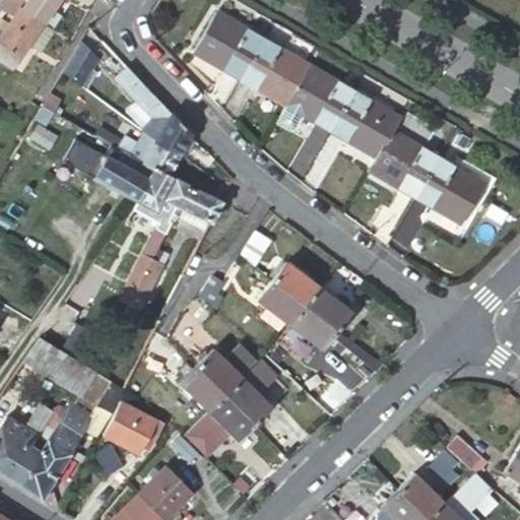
[(0,60),(12,68),(42,22),(20,8),(26,0),(0,0),(0,1),(15,11),(0,34),(0,45),(5,49),(0,56),(0,60)]
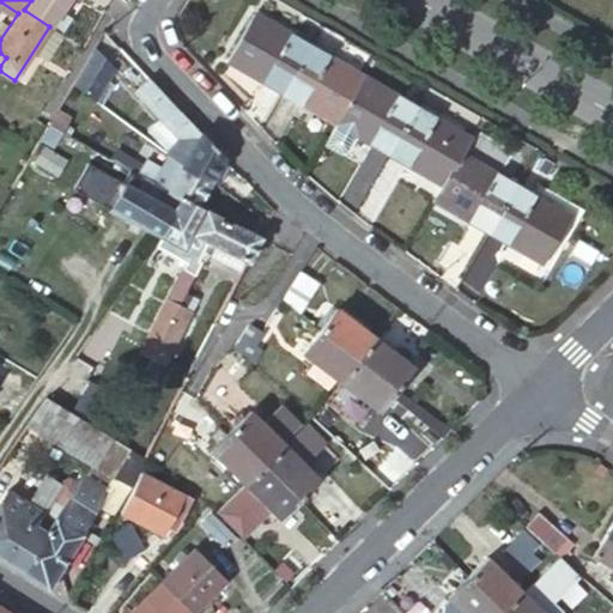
[(31,0),(24,10),(49,26),(67,0),(31,0)]
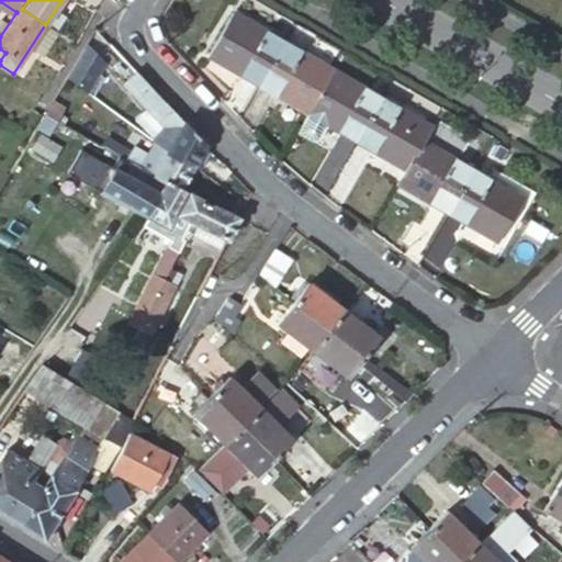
[(258,85),(283,42),(233,13),(208,56),(258,85)]
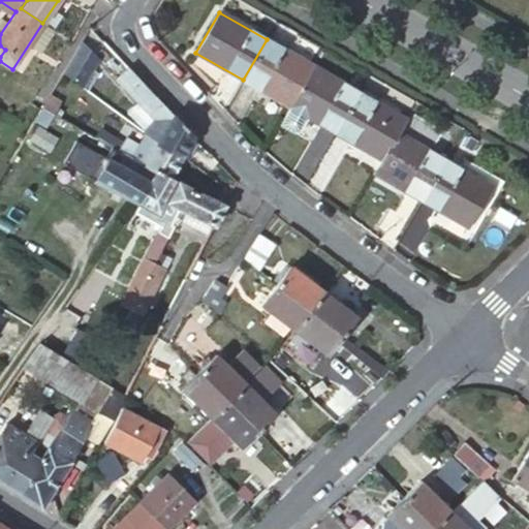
[(312,66),(267,39),(243,80),(288,105),(312,66)]
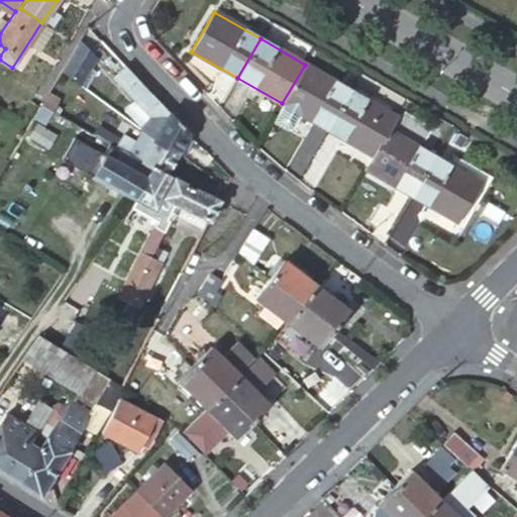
[(89,58),(77,45),(61,72),(74,81),(89,58)]
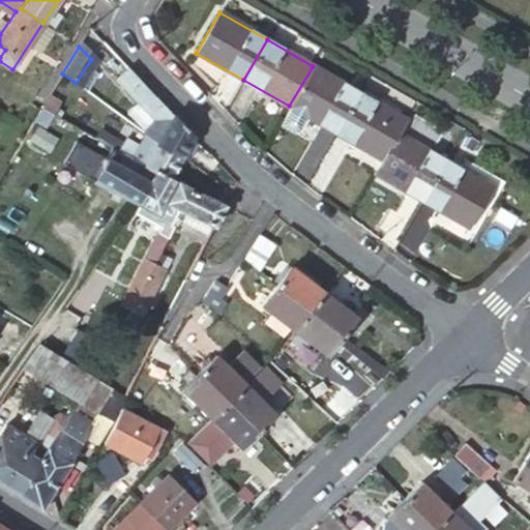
[(359,92),(313,66),(289,106),(336,133),(359,92)]
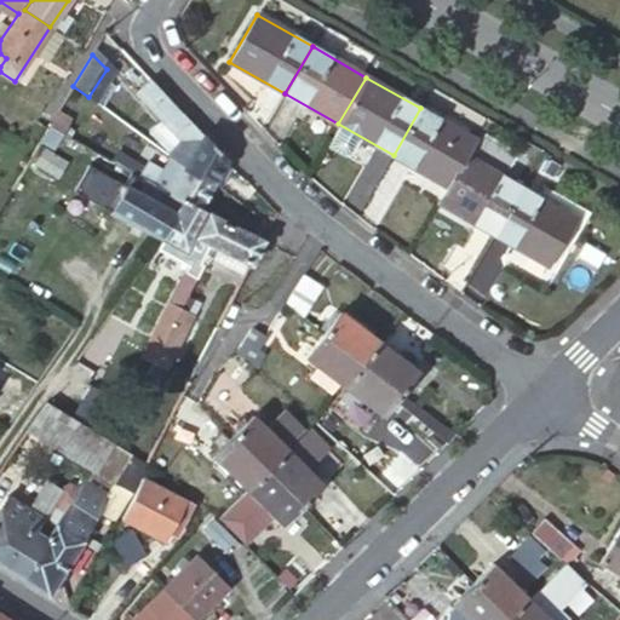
[(170,99),(150,79),(136,92),(179,138),(168,156),(212,183),(225,159),(170,99)]
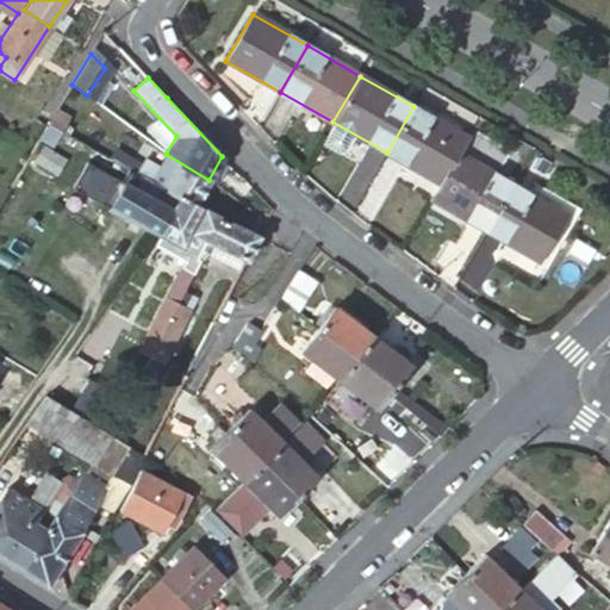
[(414,106),(387,153),(440,182),(459,151),(467,136),(414,106)]
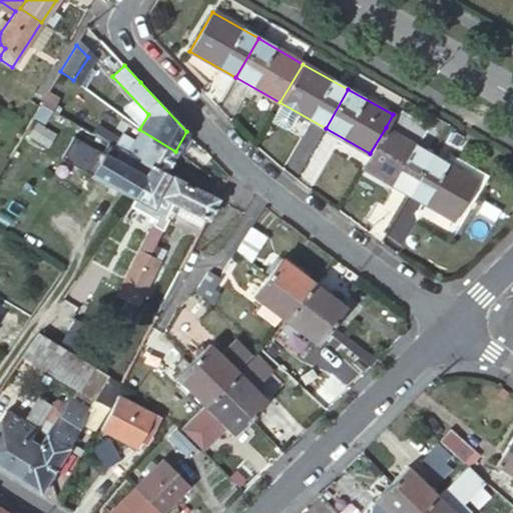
[(47,93),(40,103),(52,110),(59,99),(47,93)]
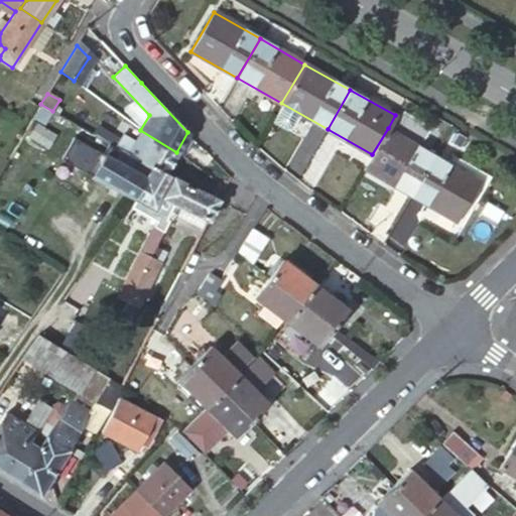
[(372,154),(365,168),(411,195),(433,154),(388,128),(372,154)]
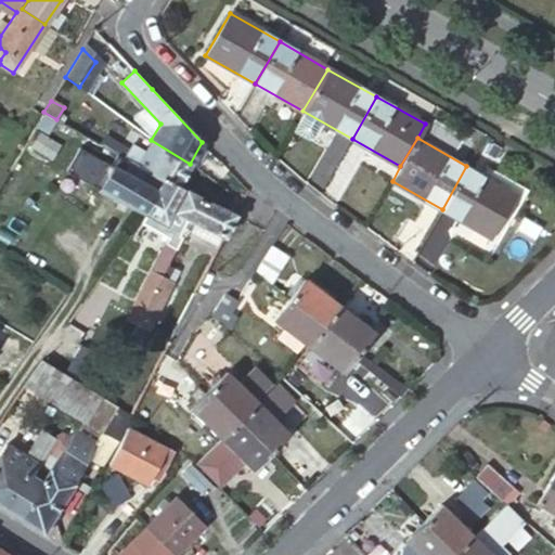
[(190,164),(151,140),(142,151),(127,141),(118,155),(128,160),(142,168),(163,179),(178,186),(190,164)]
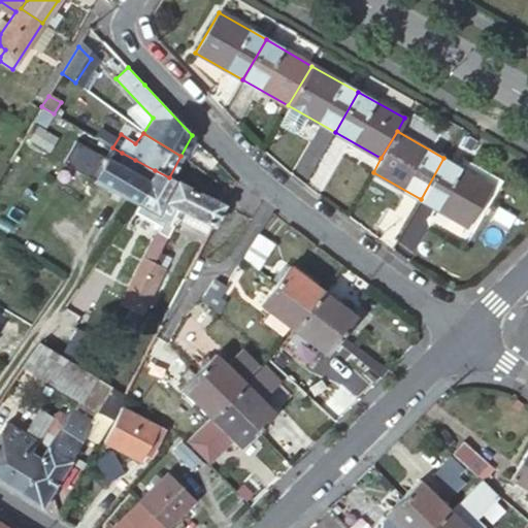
[(138,203),(155,170),(135,160),(122,153),(119,157),(107,151),(103,158),(106,159),(93,180),(138,203)]
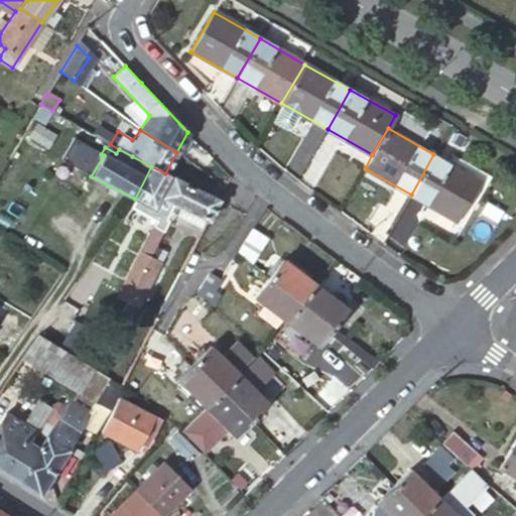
[(433,154),(411,195),(457,221),(479,180),(433,154)]
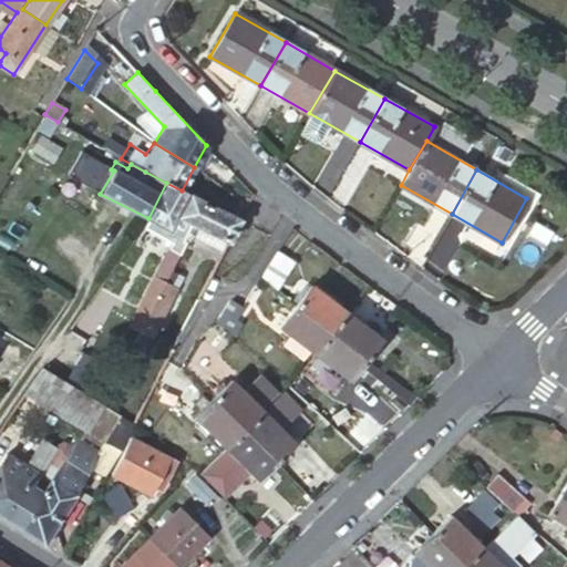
[(203,202),(182,191),(166,183),(148,218),(176,234),(175,236),(187,243),(187,241),(194,230),(196,225),(208,204),(203,202)]
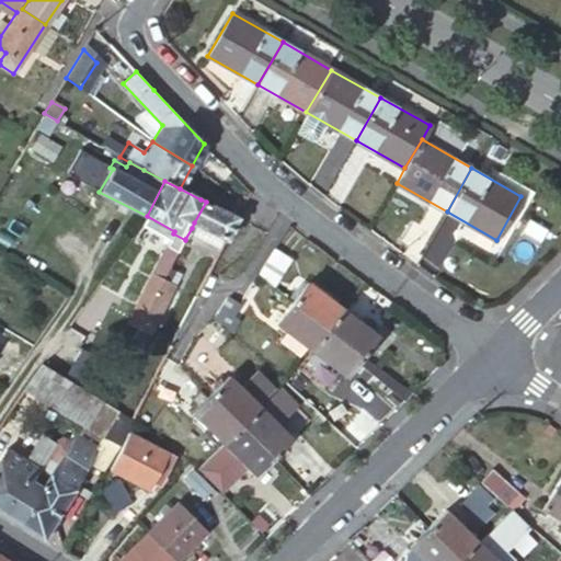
[(227,239),(237,218),(206,202),(194,222),(227,239)]
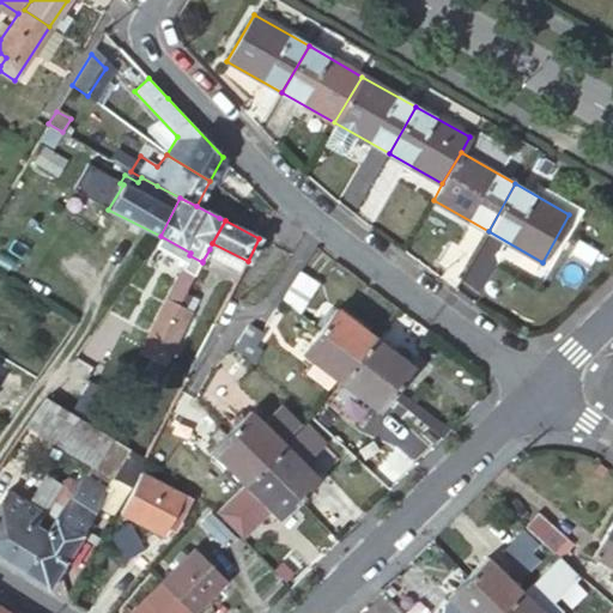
[(190,253),(161,236),(156,243),(199,268),(202,262),(189,255),(190,253)]
